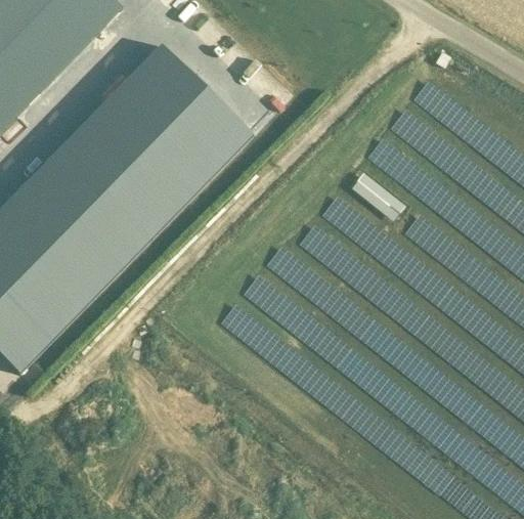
[(0,0),(0,53),(34,18),(13,0),(0,0)]
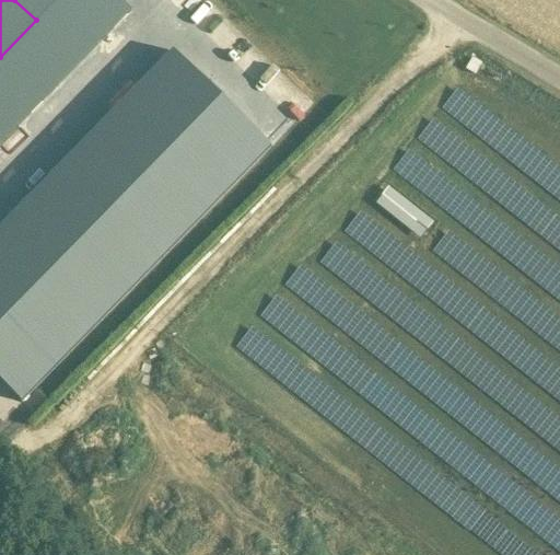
[(14,0),(36,20),(55,0),(14,0)]
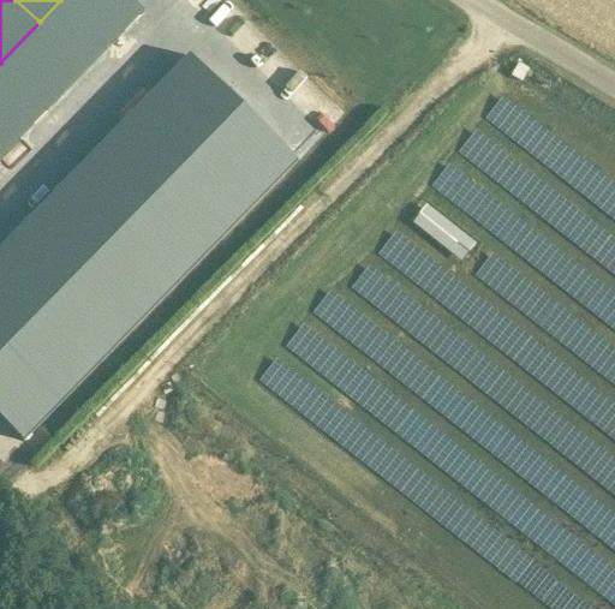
[(60,0),(40,22),(87,67),(145,7),(137,0),(60,0)]
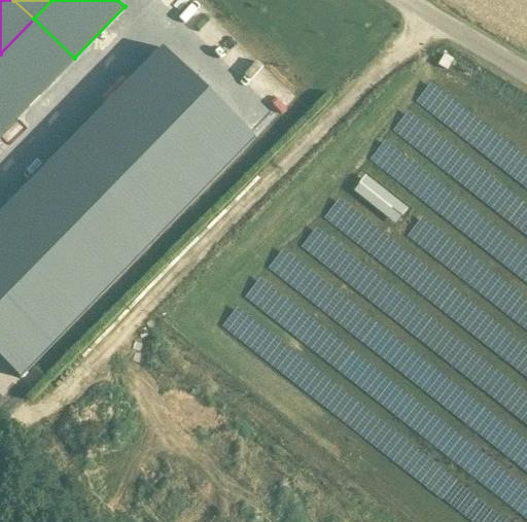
[(34,19),(0,54),(0,118),(7,126),(46,85),(74,58),(34,19)]
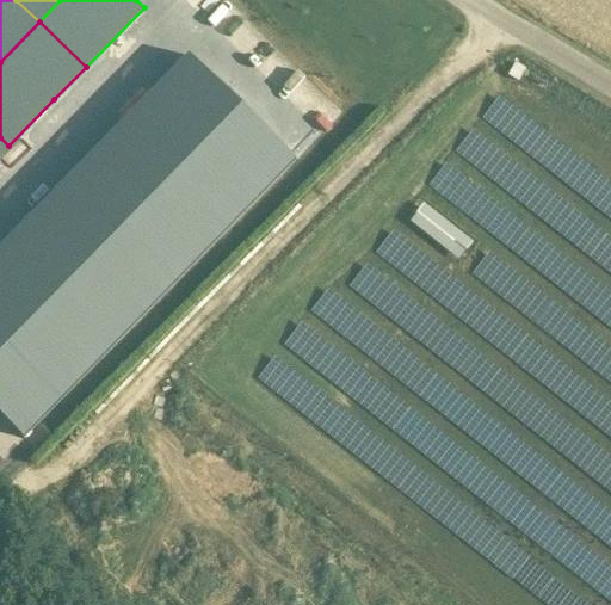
[(189,49),(119,121),(124,125),(140,140),(155,155),(171,170),(186,186),(203,201),(227,224),(296,154),(189,49)]
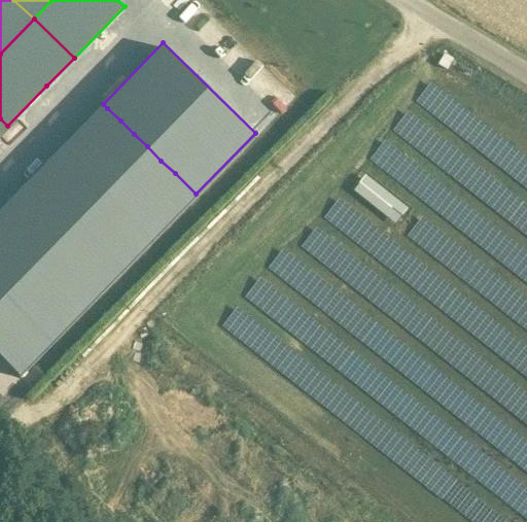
[(103,104),(29,179),(34,184),(46,197),(60,210),(73,222),(88,236),(101,249),(121,270),(196,194),(175,173),(161,161),(147,146),(134,134),(120,120),(107,108),(103,104)]
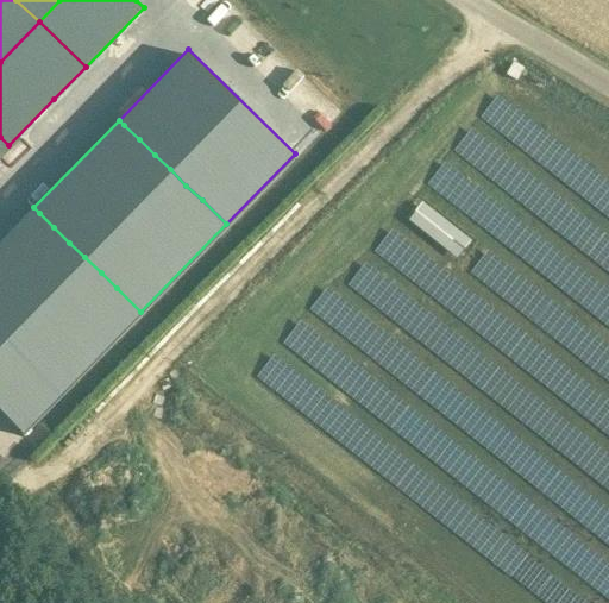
[(425,202),(414,215),(454,250),(465,238),(425,202)]
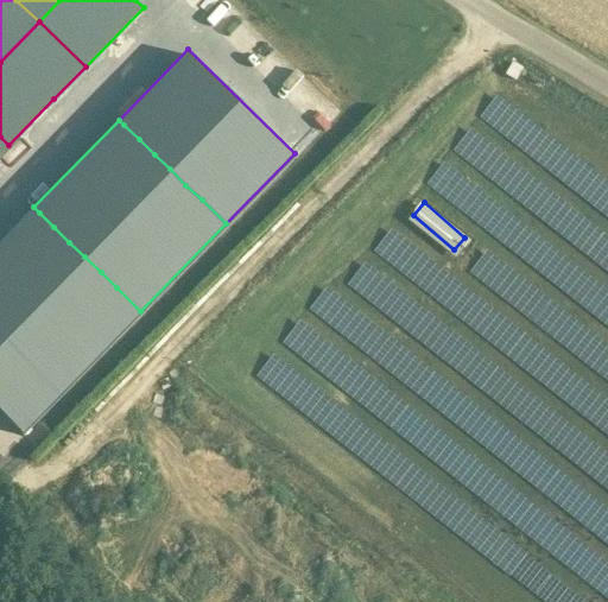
[(33,207),(0,241),(0,343),(17,360),(32,375),(56,398),(140,311),(116,287),(101,272),(84,257),(69,242),(54,227),(39,213),(33,207)]
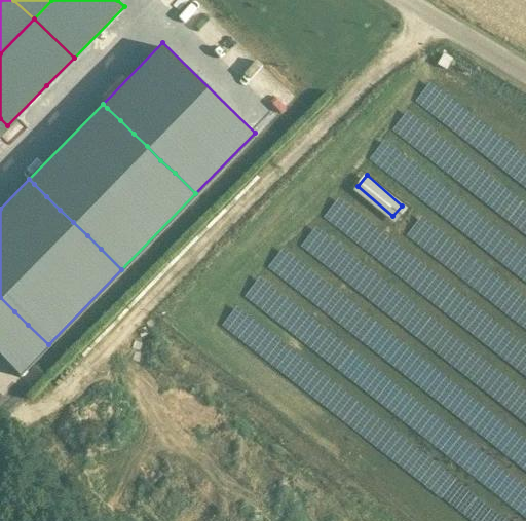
[(0,352),(21,373),(48,344),(28,325),(14,311),(0,297),(0,352)]
